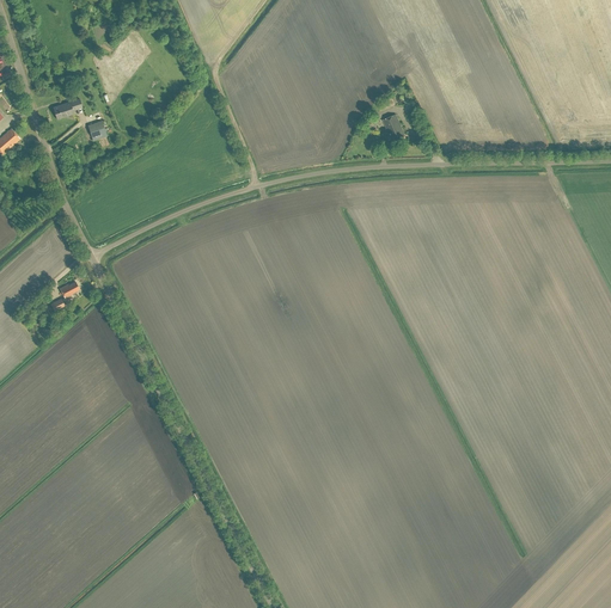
[(73,110),(71,105),(80,102),(78,96),(52,104),(55,116),(73,110)]
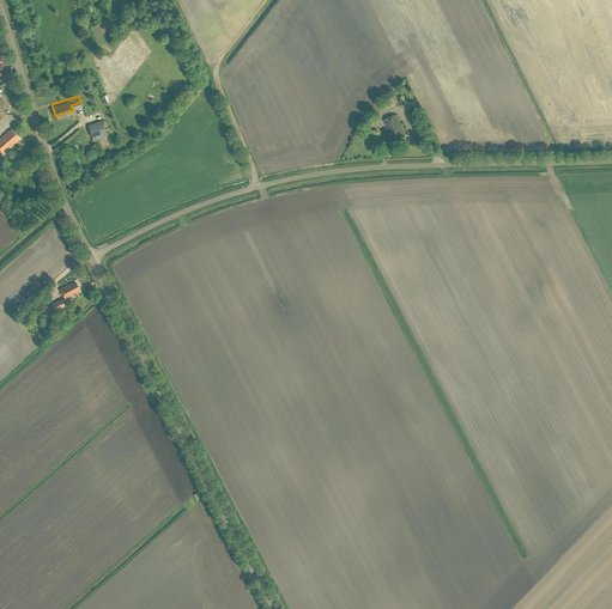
[(364,116),(368,126),(380,120),(376,111),(364,116)]
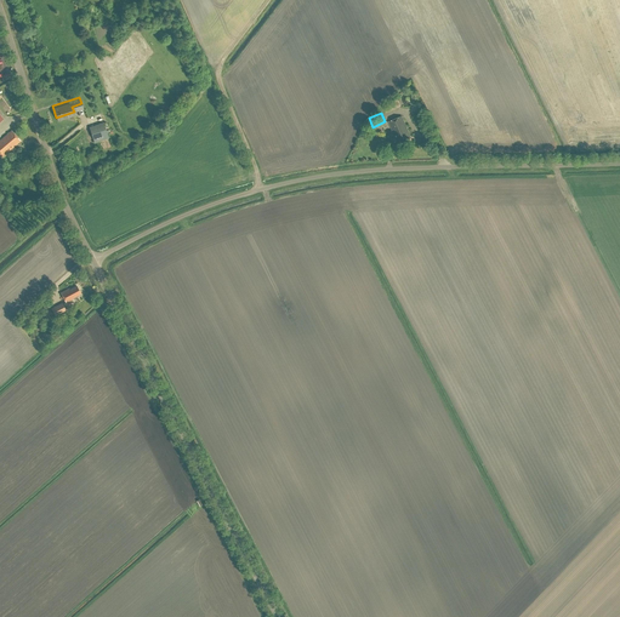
[(387,136),(392,133),(394,132),(396,135),(397,133),(398,140),(410,135),(400,113),(387,118),(392,130),(391,131),(390,127),(385,129),(387,136)]
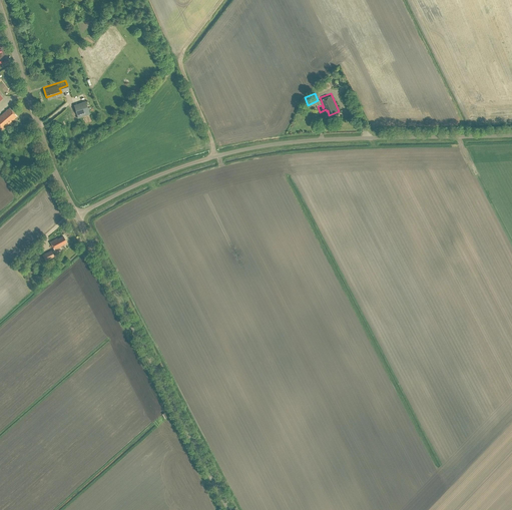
[(78,111),(79,115),(88,111),(84,98),(73,101),(76,112),(78,111)]
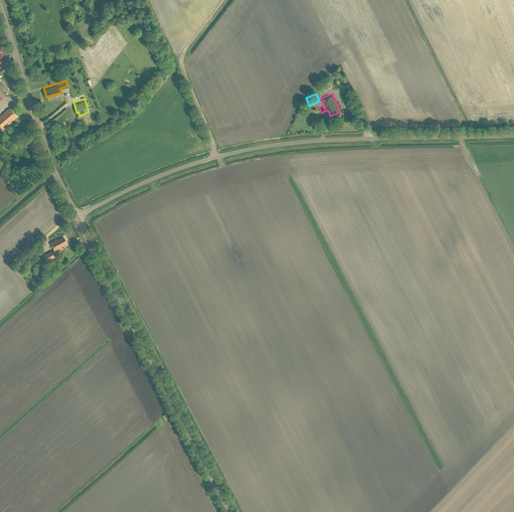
[(0,127),(16,114),(9,105),(0,112),(0,127)]
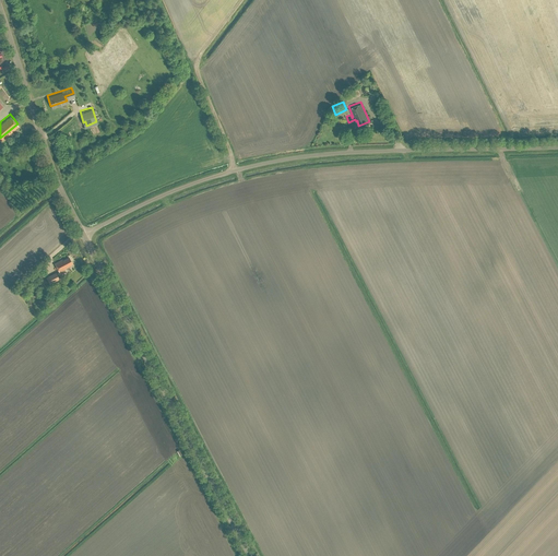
[(61,257),(54,260),(58,270),(64,267),(64,265),(67,264),(67,263),(71,261),(68,255),(61,257)]
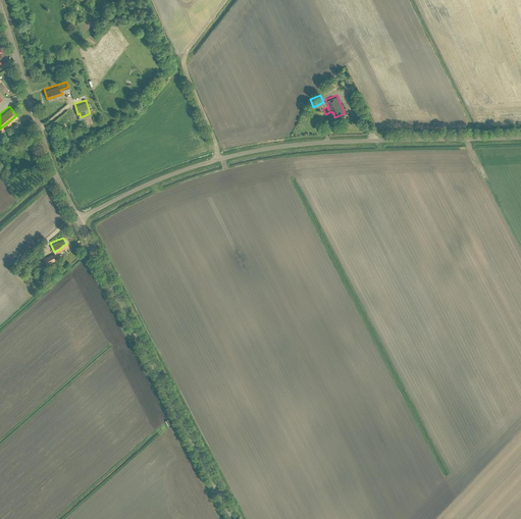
[(50,253),(44,256),(46,261),(54,258),(53,255),(52,255),(50,253)]
